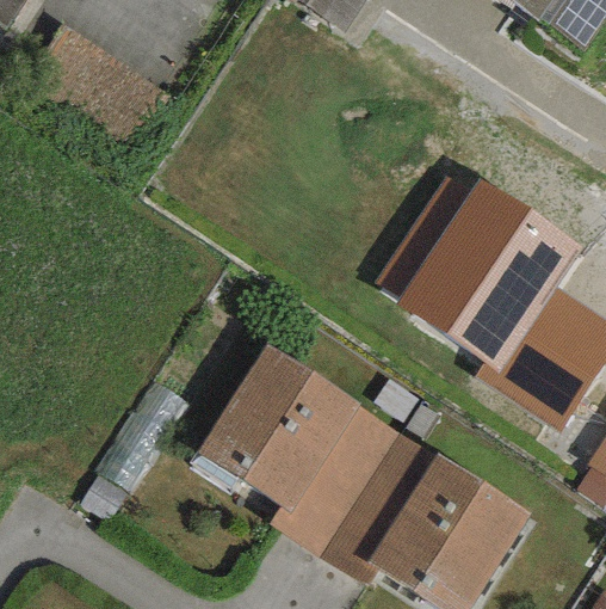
[(0,0),(0,22),(7,26),(24,0),(0,0)]
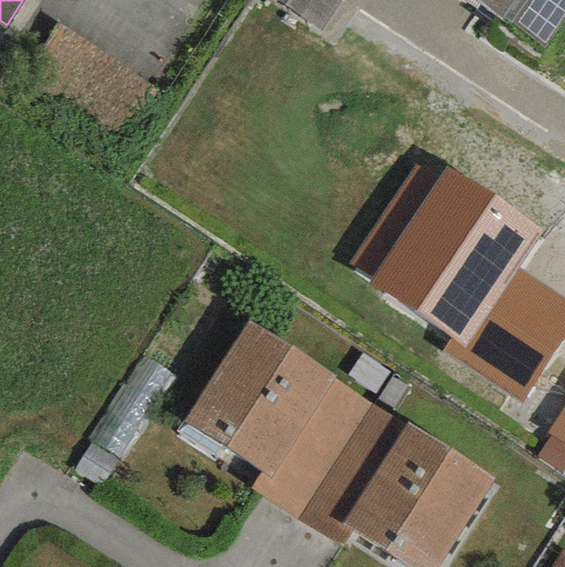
[(275,0),(321,31),(343,0),(275,0)]
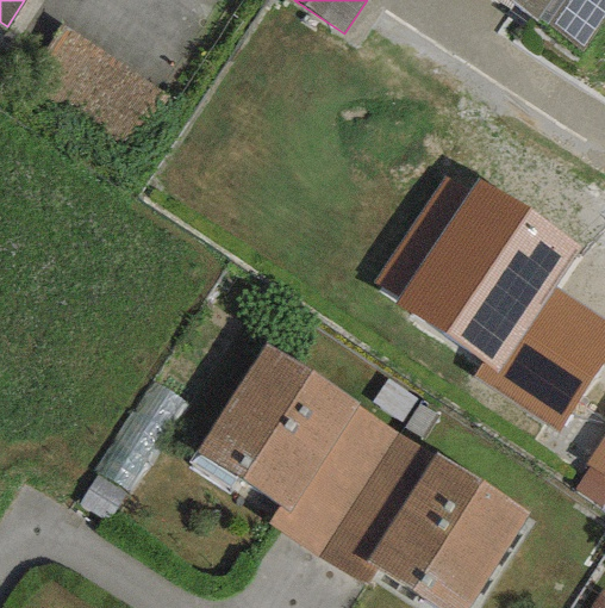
[(511,0),(538,18),(540,16),(587,47),(604,19),(604,0),(511,0)]
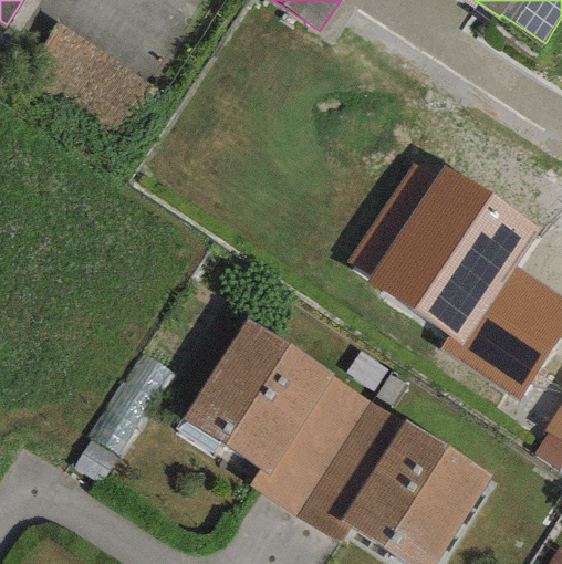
[(165,87),(61,22),(22,85),(126,149),(165,87)]
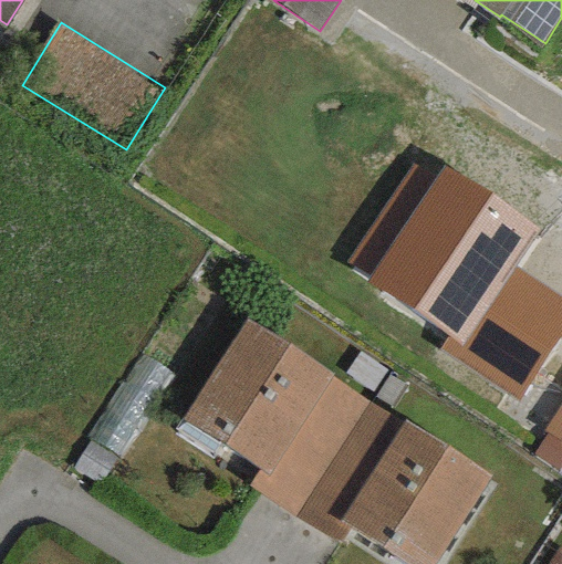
[(561,293),(517,264),(541,227),(445,164),(436,176),(415,162),(349,260),(371,274),(367,280),(450,335),(441,348),(519,400),(561,335),(561,293)]
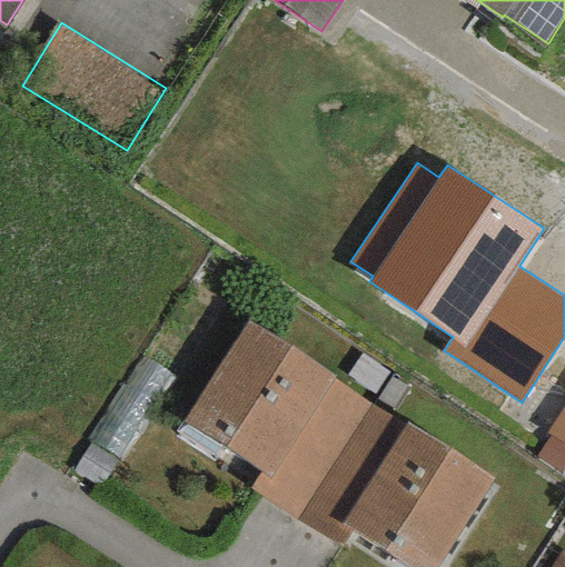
[(270,477),(337,376),(250,319),(184,420),(260,470),(270,477)]
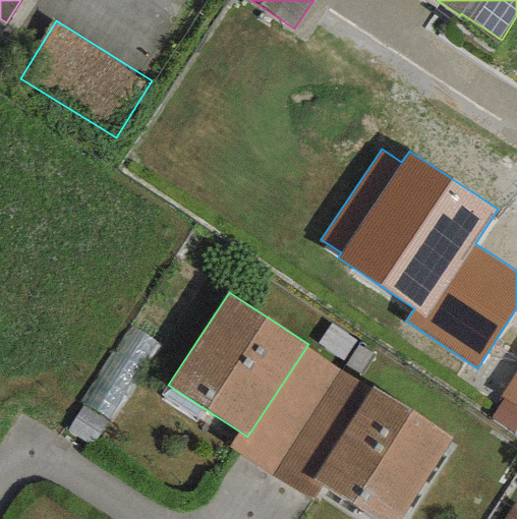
[(375,386),(308,344),(247,437),(238,430),(230,444),(314,498),(323,485),(313,479),(375,386)]
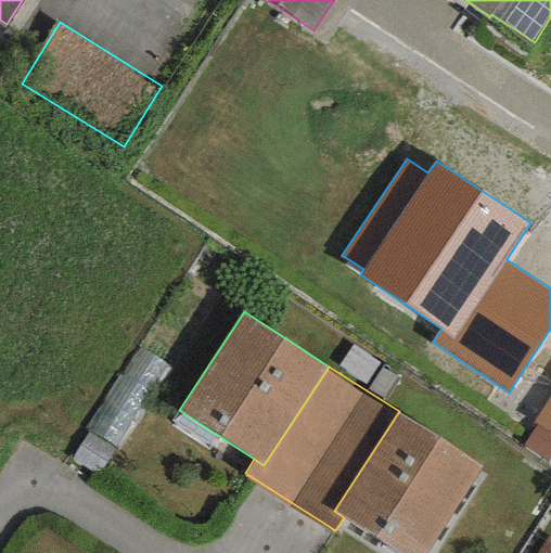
[(550,397),(535,423),(550,433),(550,397)]
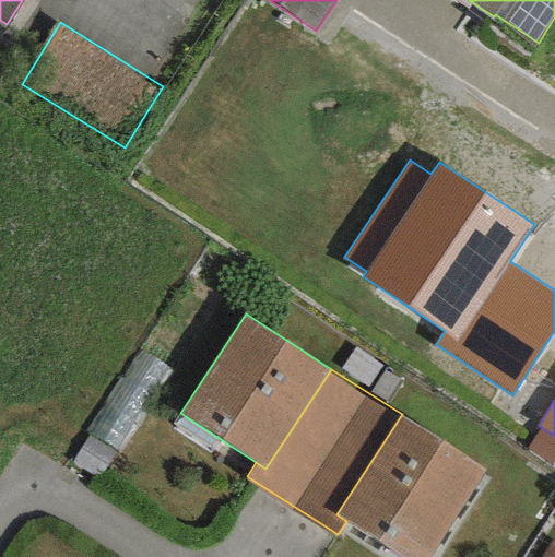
[(430,556),(488,467),(402,414),(337,514),(346,521),(402,556),(430,556)]
